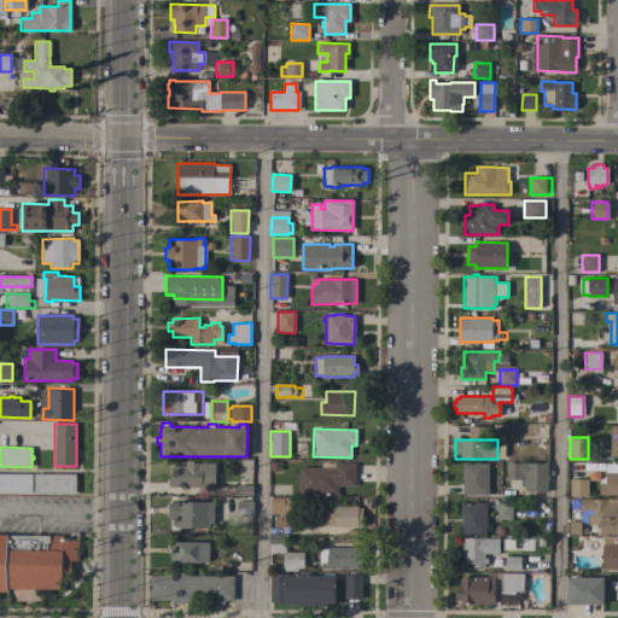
[(215,487),(168,487),(168,476),(170,476),(170,466),(185,466),(185,462),(215,464),(215,487)]
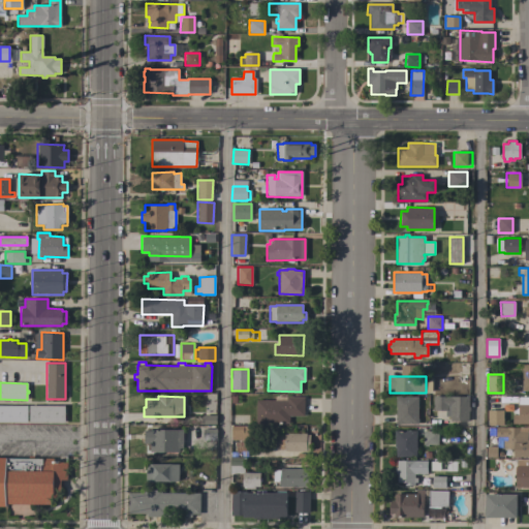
[(396,396),(417,397),(417,418),(418,418),(418,422),(417,422),(417,424),(396,424),(396,396)]
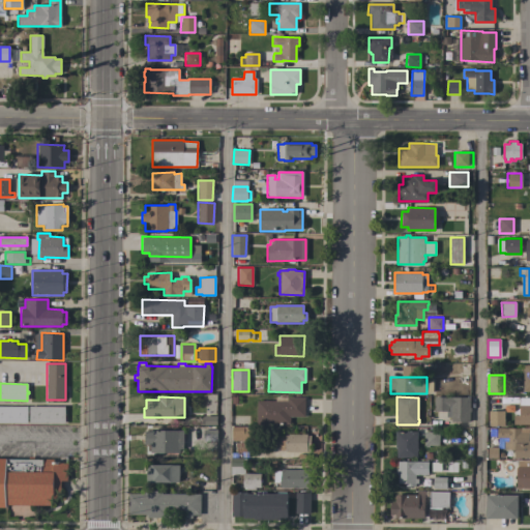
[(469,398),(469,408),(470,408),(470,411),(469,411),(469,421),(450,421),(450,410),(448,410),(448,411),(434,411),(434,396),(469,398)]
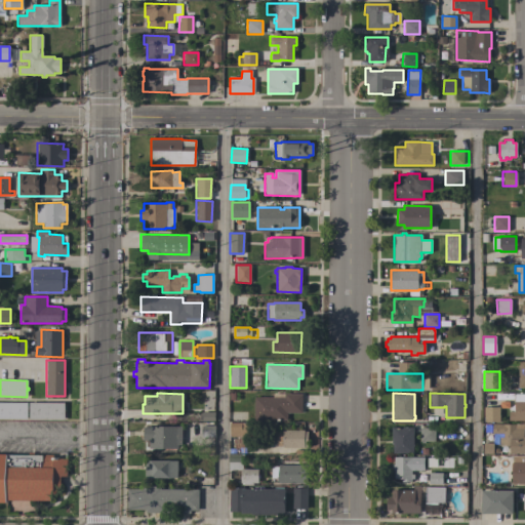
[(301,394),(301,413),(287,412),(287,420),(253,420),(254,397),(273,397),(273,394),(301,394)]
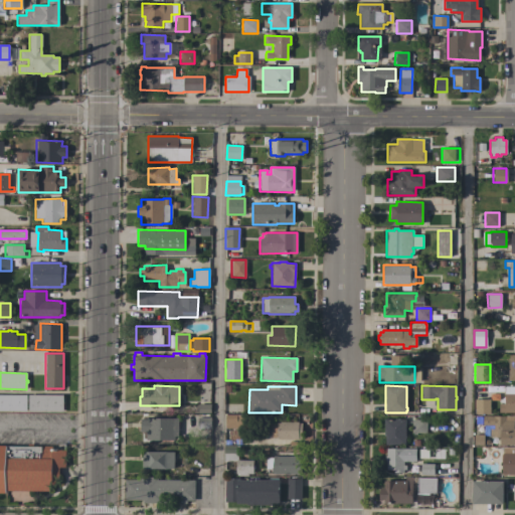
[(514,412),(499,412),(499,403),(504,403),(505,393),(514,393),(514,412)]
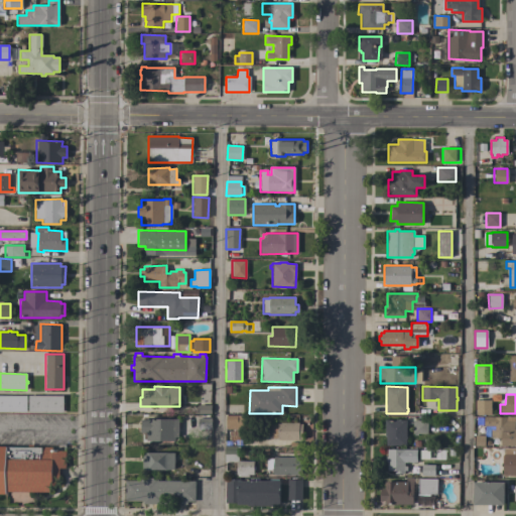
[(0,411),(0,395),(26,395),(26,412),(0,411)]
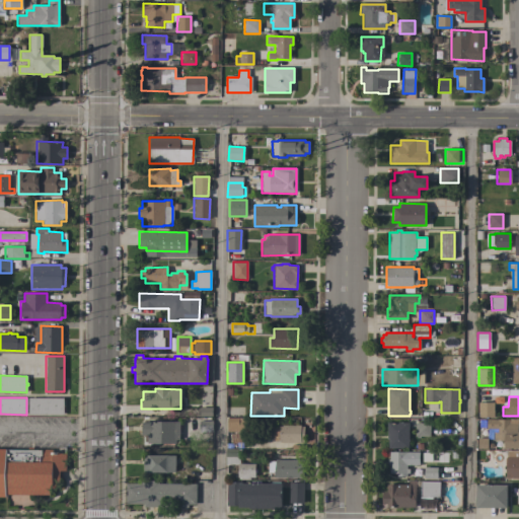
[(28,415),(28,398),(64,398),(64,415),(28,415)]
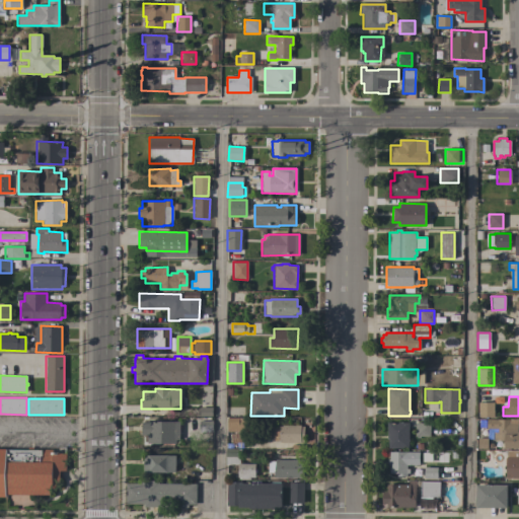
[(494,417),(478,417),(478,416),(475,416),(475,403),(478,403),(478,402),(494,402),(494,417)]
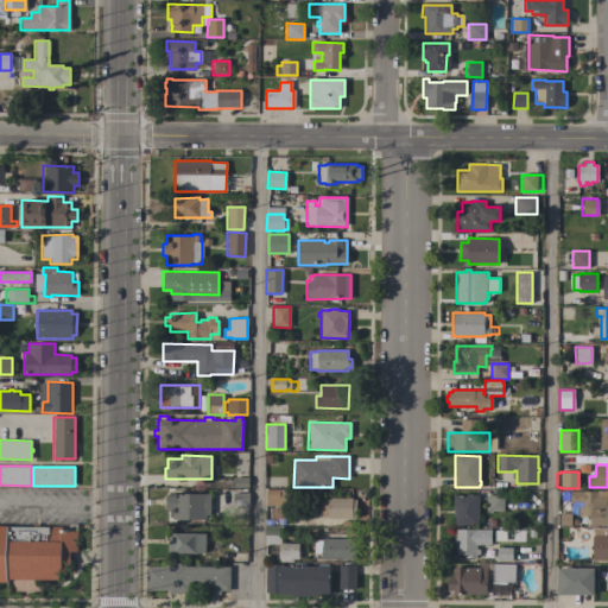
[(240,493),(240,489),(246,489),(246,493),(248,493),(248,506),(233,506),(233,502),(232,502),(232,496),(233,496),(233,493),(240,493)]
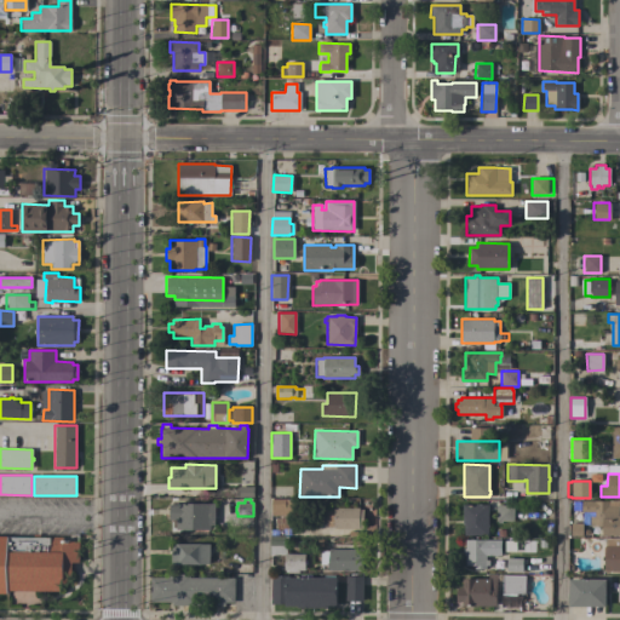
[(297,499),(297,515),(271,515),(271,499),(297,499)]
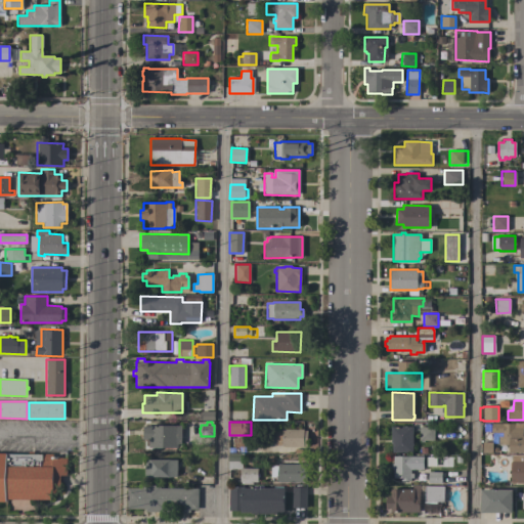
[(434,440),(424,440),(424,442),(420,442),(420,440),(419,440),(419,427),(421,427),(421,422),(431,422),(431,427),(434,427),(434,440)]
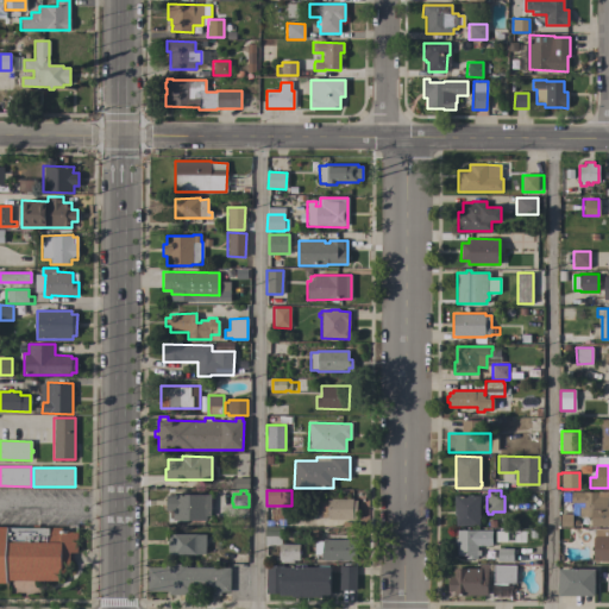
[(607,491),(607,507),(608,507),(608,526),(591,526),(591,516),(577,516),(577,507),(583,507),(583,503),(571,503),(571,491),(607,491)]
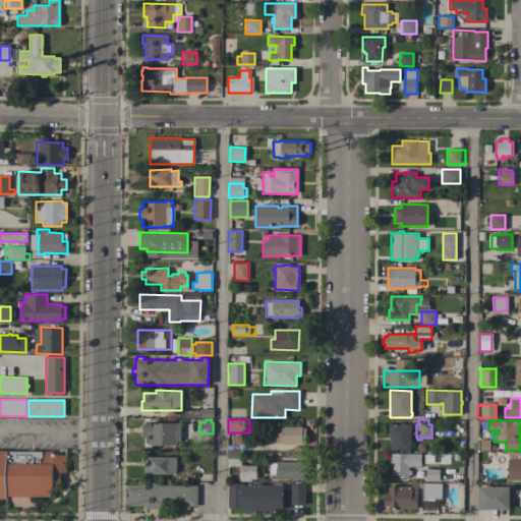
[(180,423),(180,442),(176,442),(176,446),(148,445),(148,437),(142,437),(142,423),(148,423),(148,422),(180,423)]
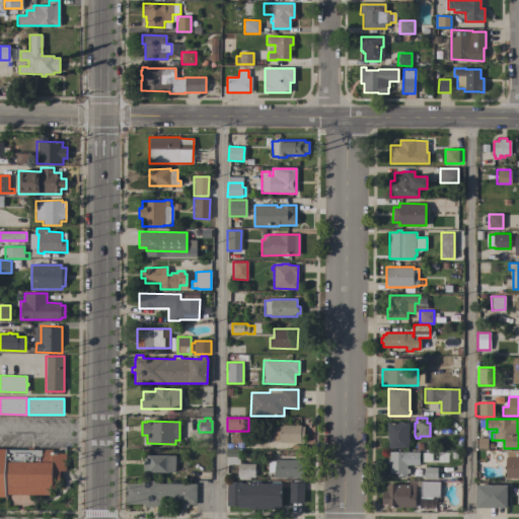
[(387,423),(397,423),(397,422),(402,422),(402,423),(409,423),(409,448),(388,448),(388,439),(386,439),(387,423)]
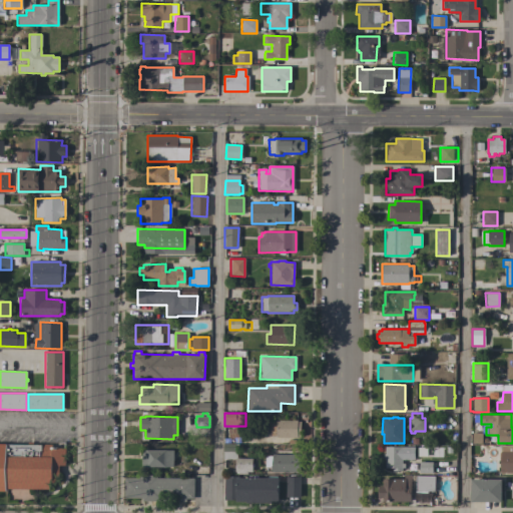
[(276,437),(276,436),(269,436),(270,421),(276,421),(276,420),(297,420),(297,421),(301,421),(301,436),(297,436),(297,438),(276,437)]
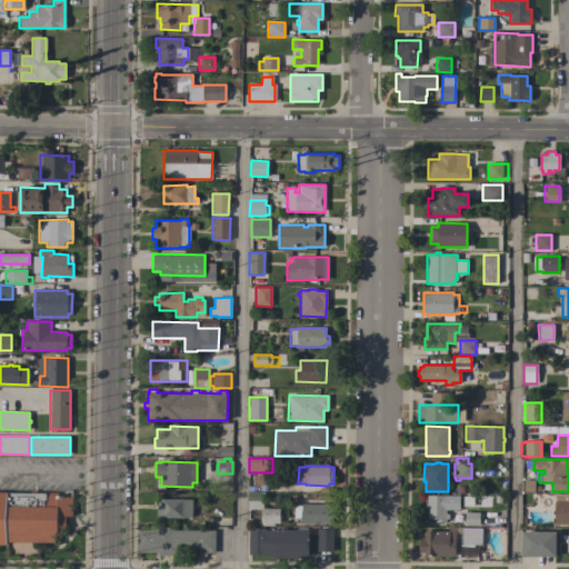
[(269,473),(270,483),(266,485),(267,490),(259,491),(259,486),(253,487),(252,476),(269,473)]
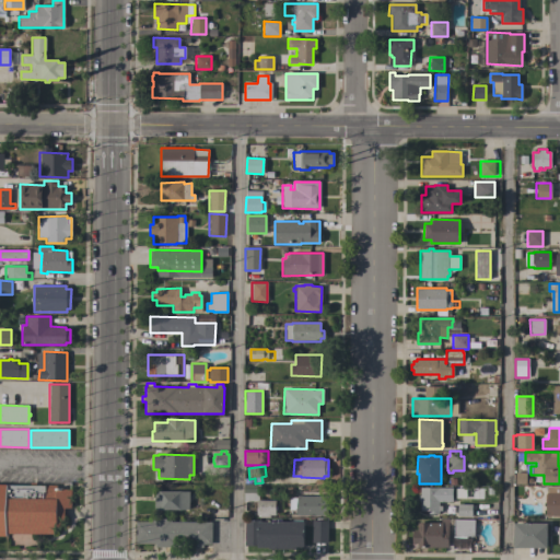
[(7,534),(7,536),(0,536),(0,485),(7,485),(30,486),(30,482),(35,482),(35,485),(56,486),(56,488),(61,488),(61,489),(71,489),(71,508),(65,508),(63,526),(55,526),(55,534),(7,534)]
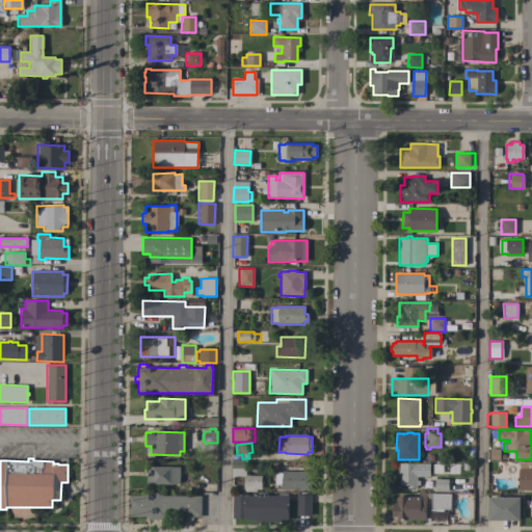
[(231,459),(244,459),(244,460),(246,460),(246,468),(245,468),(245,475),(261,475),(261,480),(263,480),(263,484),(261,484),(261,491),(243,491),(243,476),(231,476),(231,459)]
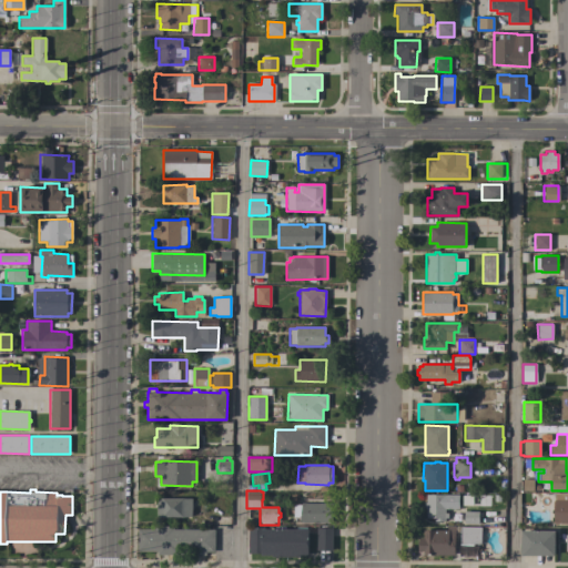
[(567,524),(554,524),(554,499),(555,499),(555,493),(567,493),(567,524)]
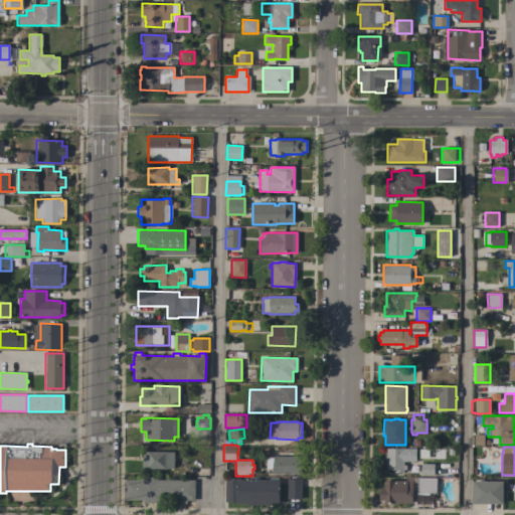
[(416,449),(415,462),(403,462),(403,465),(406,465),(405,470),(403,470),(403,473),(393,473),(393,470),(386,470),(386,462),(385,462),(385,456),(386,456),(386,448),(416,449)]
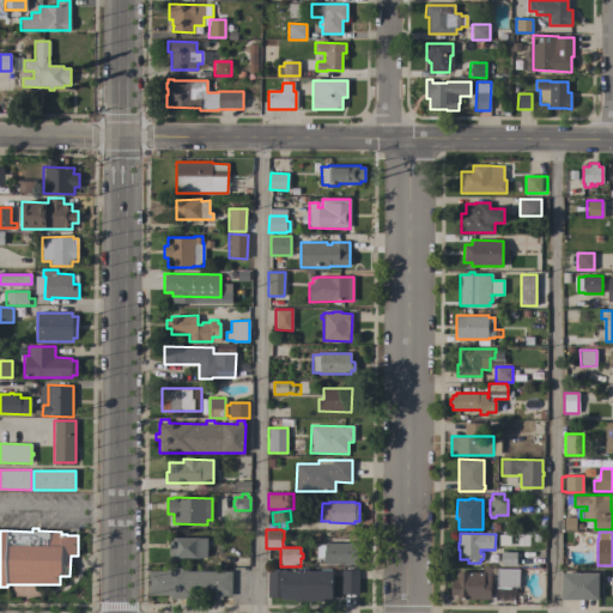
[(207,538),(207,558),(169,558),(169,538),(207,538)]
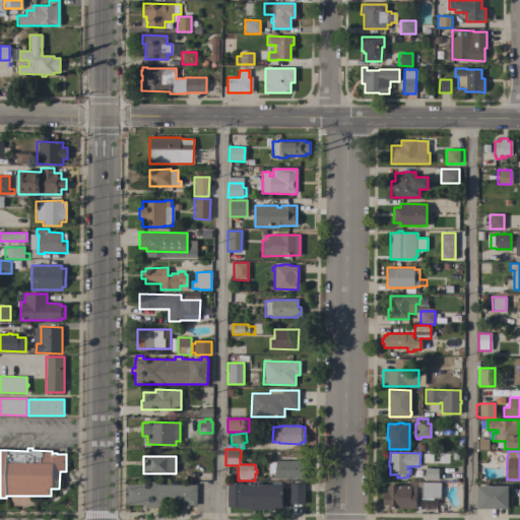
[(305,460),(305,478),(275,478),(275,476),(273,476),(273,473),(268,473),(268,462),(275,462),(275,460),(305,460)]
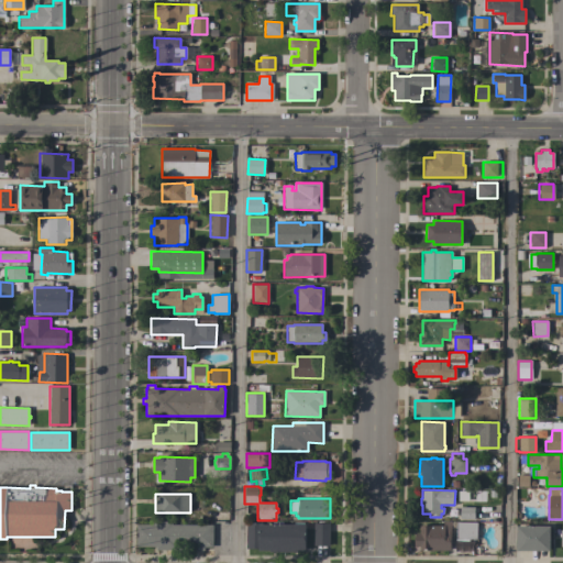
[(474,507),(474,519),(460,519),(460,507),(474,507)]
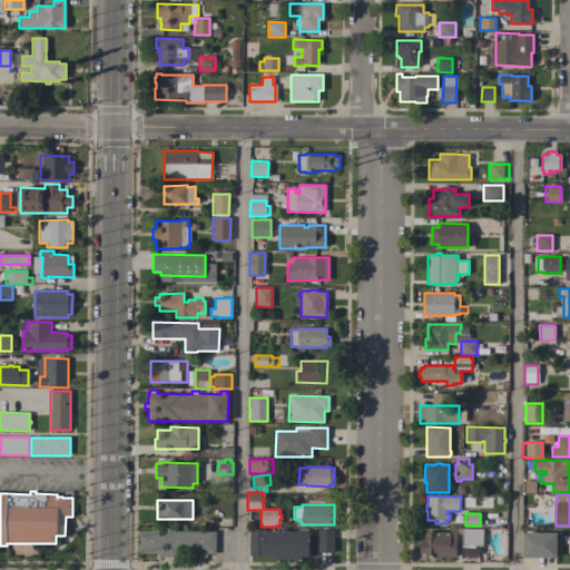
[(154,531),(154,528),(175,528),(175,531),(215,531),(215,554),(207,553),(207,557),(158,557),(158,553),(138,553),(138,531),(154,531)]
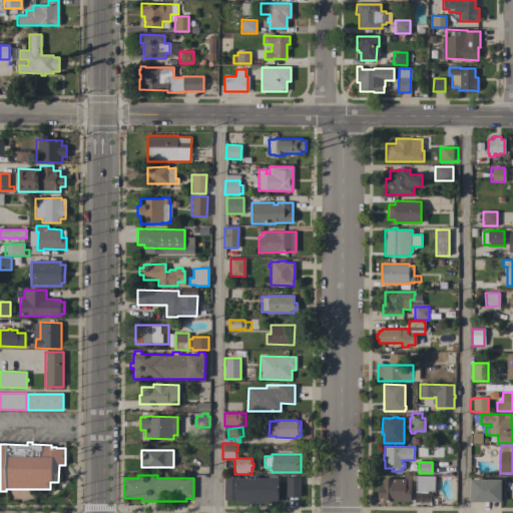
[(279,501),(271,501),(271,503),(245,503),(245,502),(235,502),(235,500),(223,500),(223,476),(238,476),(238,478),(247,478),(247,476),(258,476),(258,478),(268,478),(268,476),(277,476),(277,478),(279,478),(279,501)]
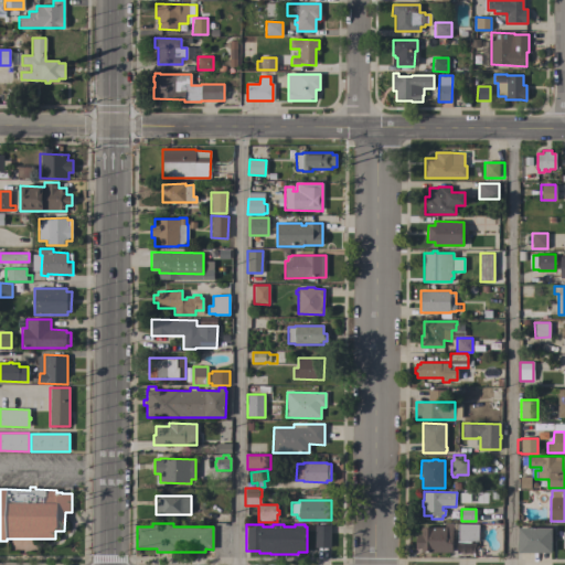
[(457,541),(458,524),(479,524),(478,541),(457,541)]
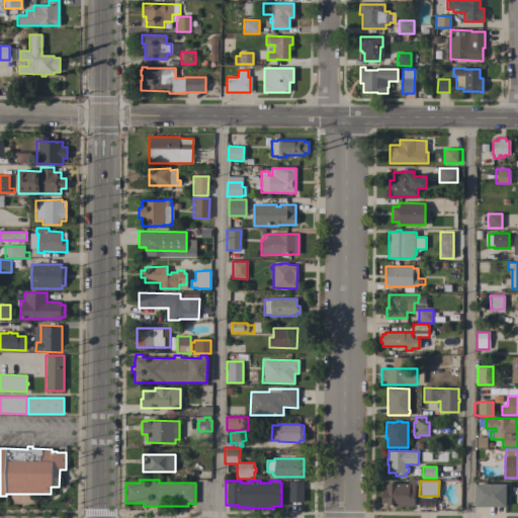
[(303,502),(288,502),(288,482),(303,482),(303,502)]
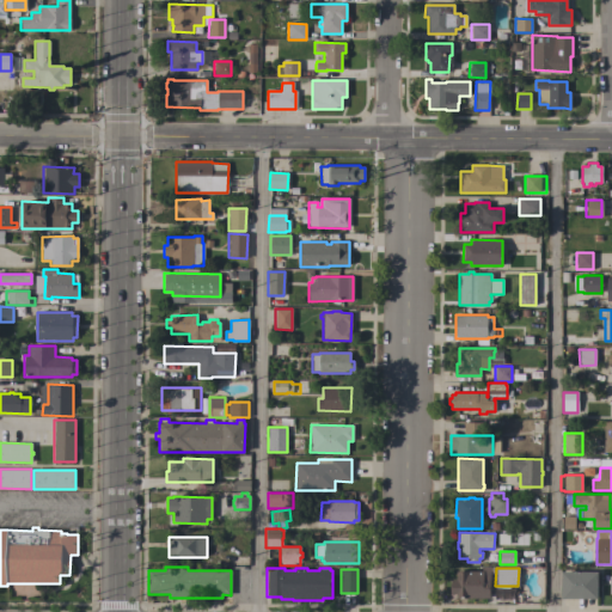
[(490,571),(489,598),(456,598),(456,594),(451,594),(451,580),(456,580),(456,571),(490,571)]
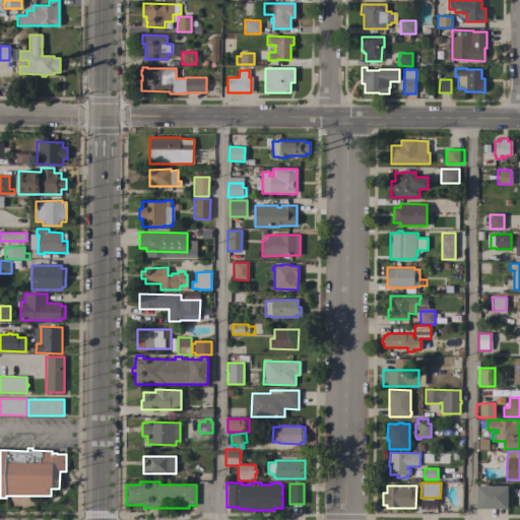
[(508,485),(508,509),(477,509),(477,485),(508,485)]
